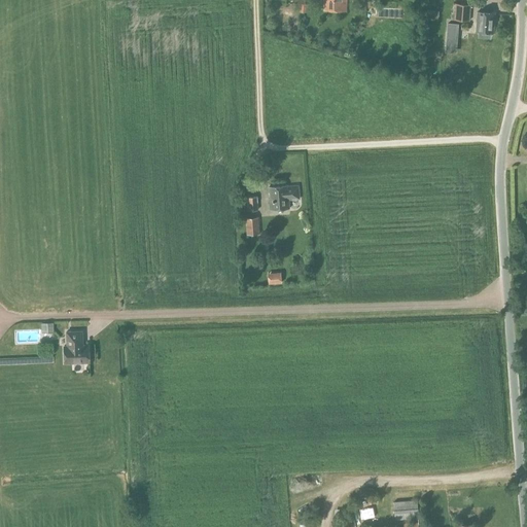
[(345,11),(345,0),(325,0),(325,10),(345,11)]
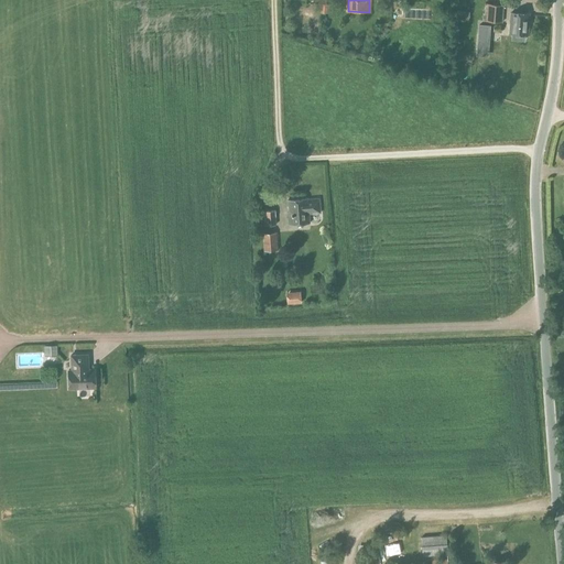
[(456,2),(455,21),(475,22),(475,2),(456,2)]
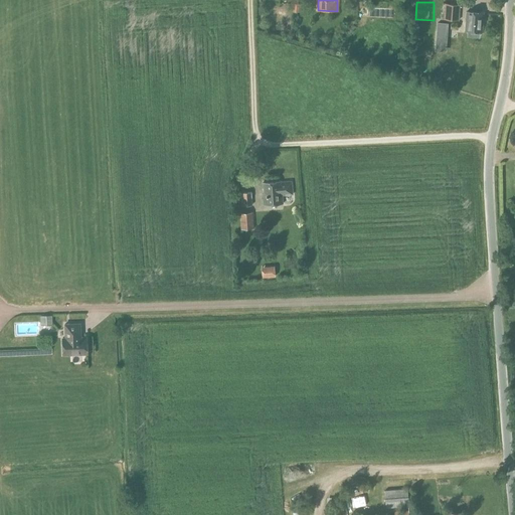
[(459,19),(460,5),(444,4),(444,19),(459,19)]
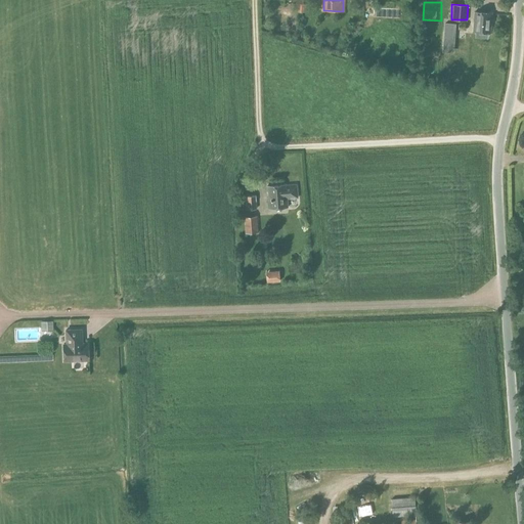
[(475,12),(474,31),(476,32),(476,37),(487,37),(488,32),(489,32),(491,13),(475,12)]
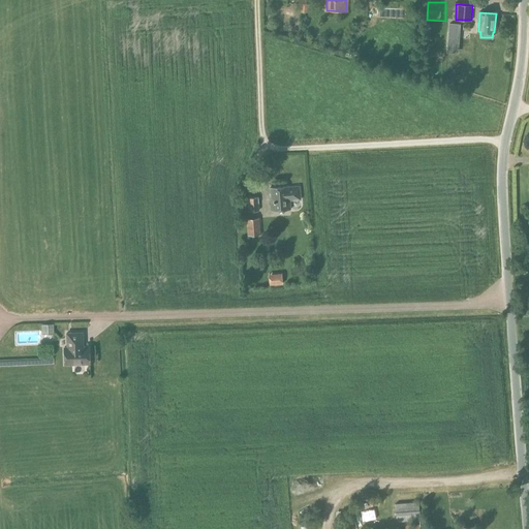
[(449,24),(447,51),(457,52),(459,24),(449,24)]
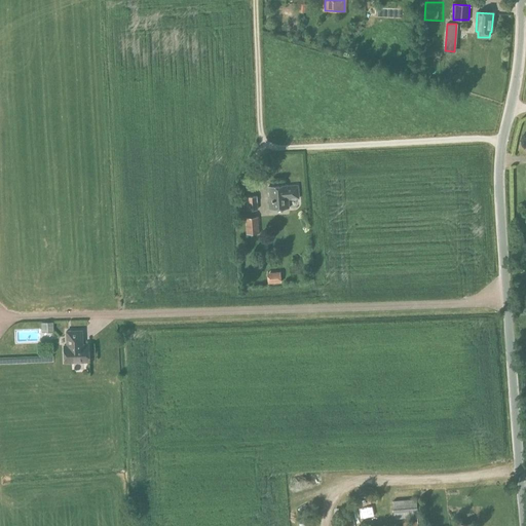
[(299,198),(298,185),(267,187),(268,193),(269,192),(269,198),(268,198),(269,210),(290,208),(289,199),(299,198)]
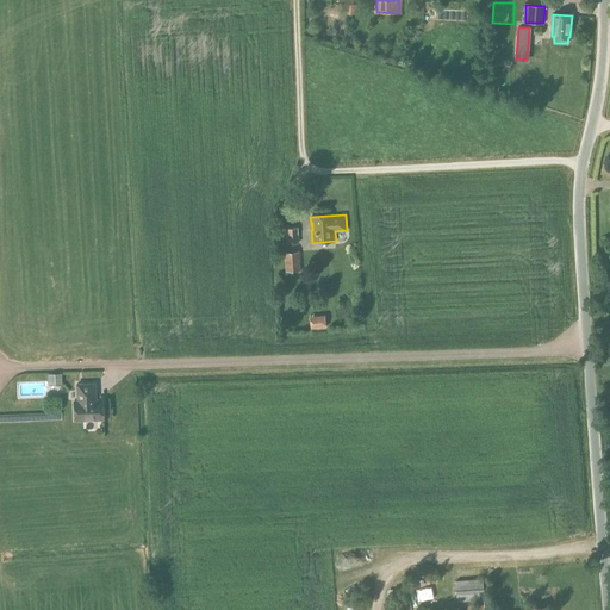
[(288,244),(299,243),(298,228),(287,229),(288,244)]
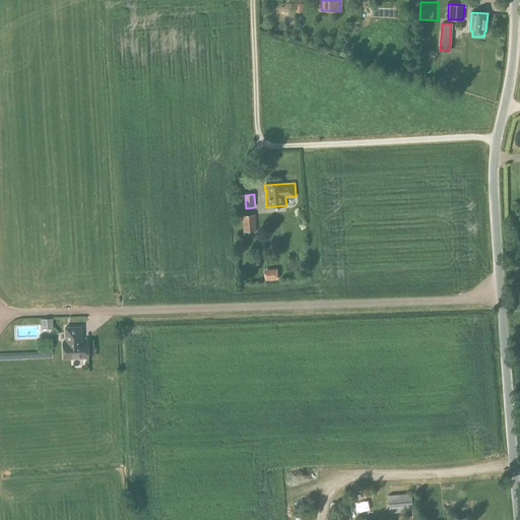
[(244,232),(256,231),(255,215),(243,215),(244,232)]
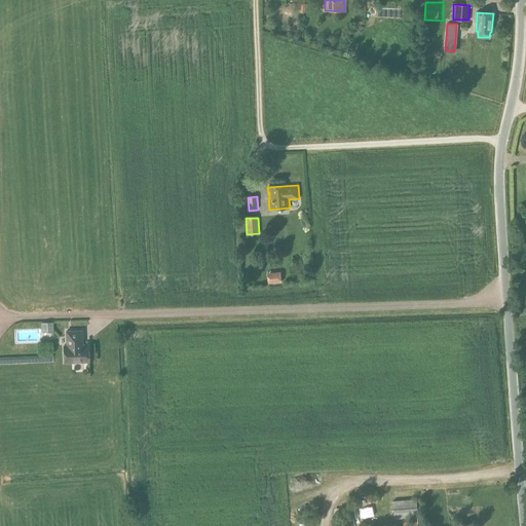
[(274,273),(268,273),(268,284),(274,284),(283,283),(282,272),(274,273)]
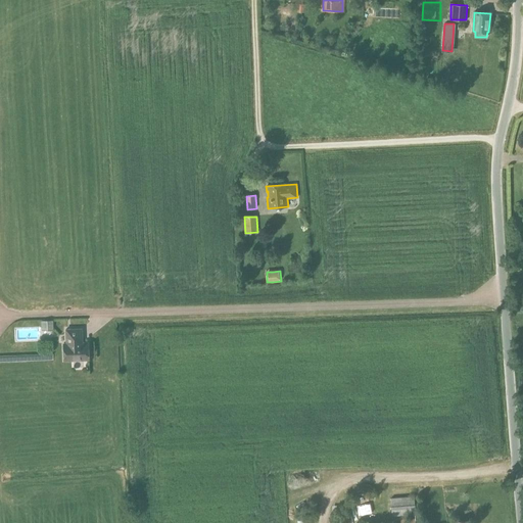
[(83,342),(83,329),(66,329),(67,343),(64,343),(65,361),(90,360),(89,342),(83,342)]
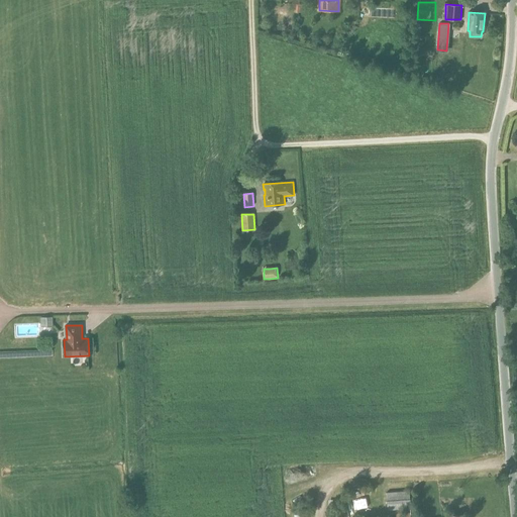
[(388,509),(410,508),(409,491),(387,493),(388,509)]
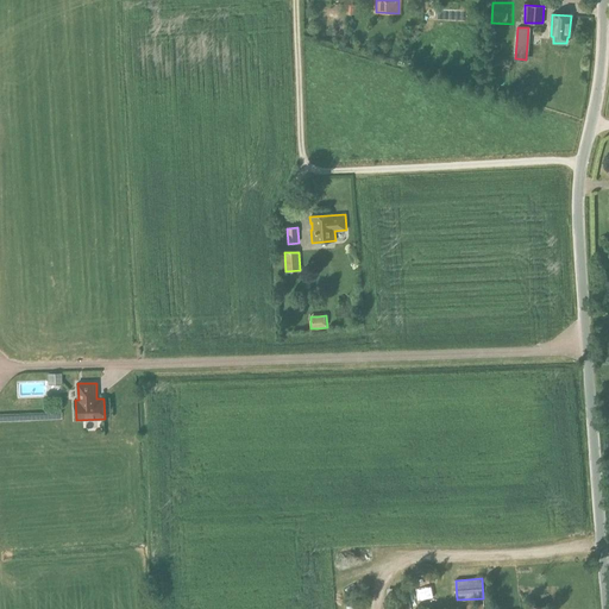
All buildings are outlined.
